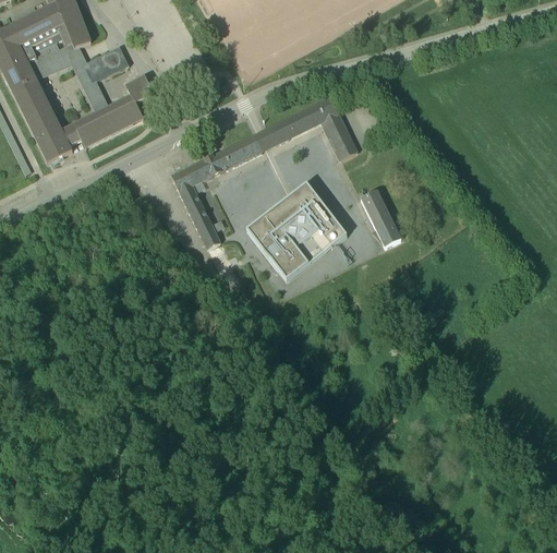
[(47,0),(49,7),(62,38),(64,46),(72,43),(74,48),(79,46),(91,41),(89,41),(72,0),(47,0)]
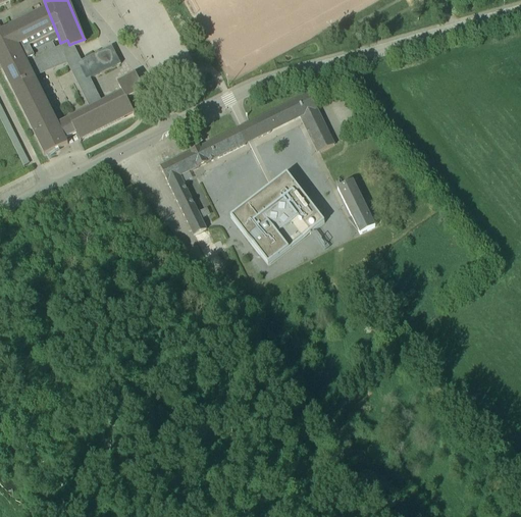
[(46,6),(0,29),(0,63),(0,64),(23,53),(22,54),(25,58),(34,54),(31,49),(52,39),(58,36),(46,6)]
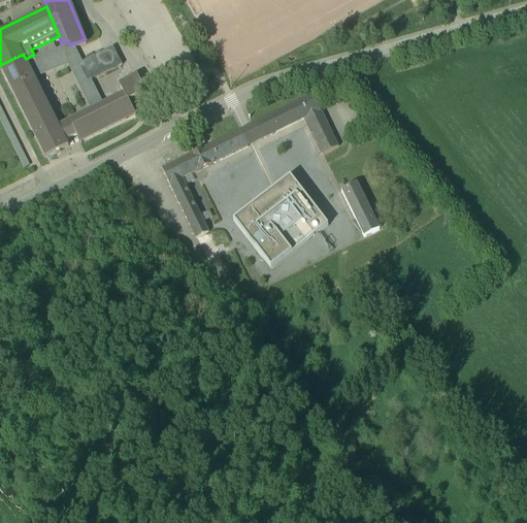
[(53,39),(31,50),(34,55),(26,59),(33,73),(67,61),(91,106),(102,101),(91,76),(87,78),(77,60),(81,58),(74,43),(70,45),(68,40),(61,43),(56,45),(53,39)]
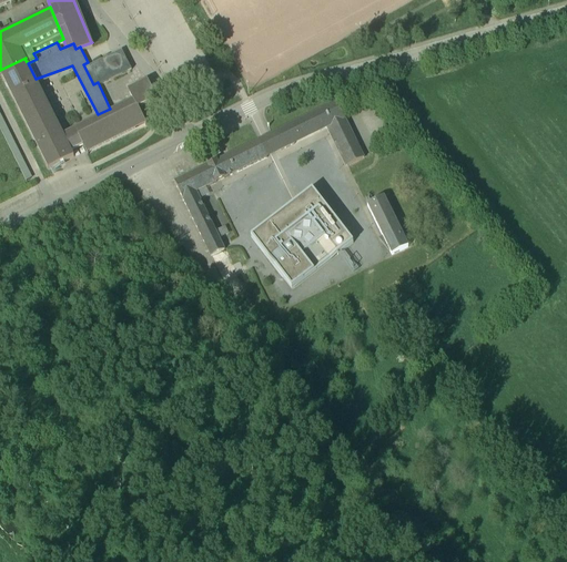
[(88,62),(83,64),(93,84),(98,82),(131,64),(121,46),(88,62)]
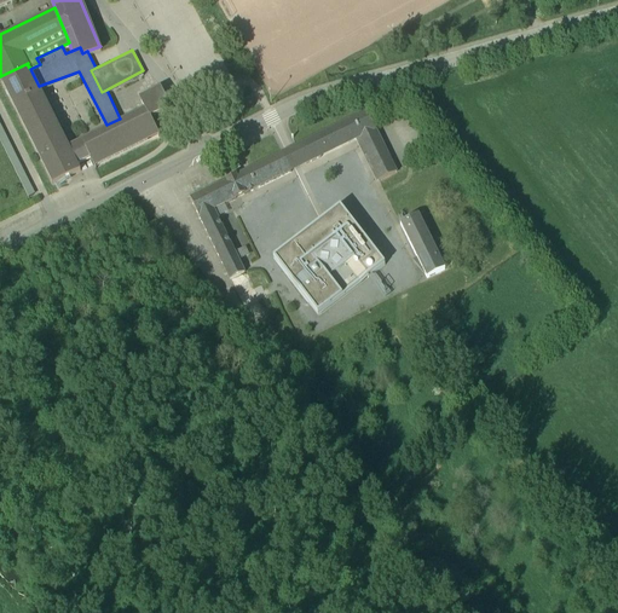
[(28,63),(0,76),(0,77),(1,76),(52,179),(51,180),(52,180),(80,167),(79,166),(76,161),(90,154),(94,163),(96,163),(94,161),(156,129),(157,132),(159,132),(149,115),(145,105),(120,119),(107,125),(68,144),(39,86),(30,69),(27,64),(28,63)]
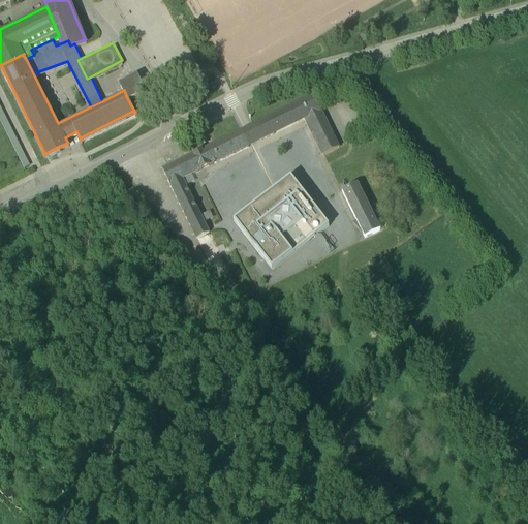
[(136,72),(119,82),(124,90),(127,98),(145,89),(136,72)]
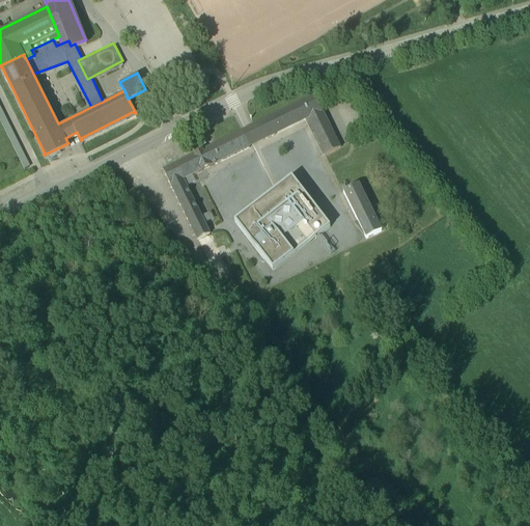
[(323,109),(314,91),(163,166),(171,183),(185,175),(305,117),(323,109)]
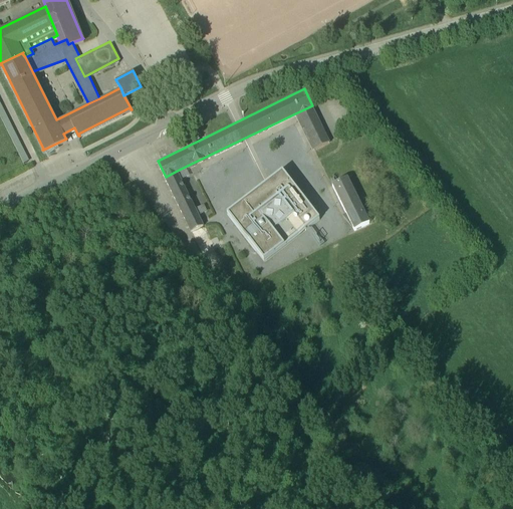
[(27,158),(0,103),(0,113),(23,160),(27,158)]
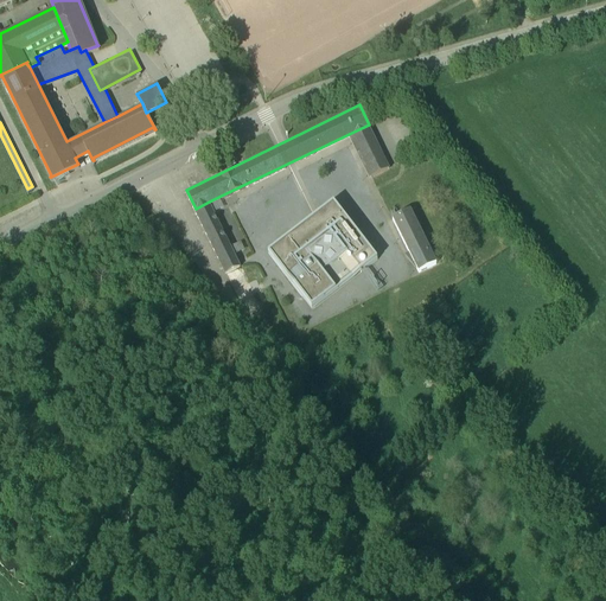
[(369,125),(349,134),(369,174),(389,164),(369,125)]
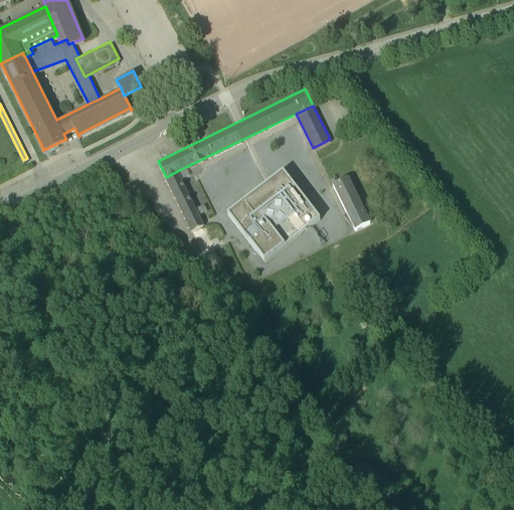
[(282,168),(226,211),(264,260),(319,216),(282,168)]
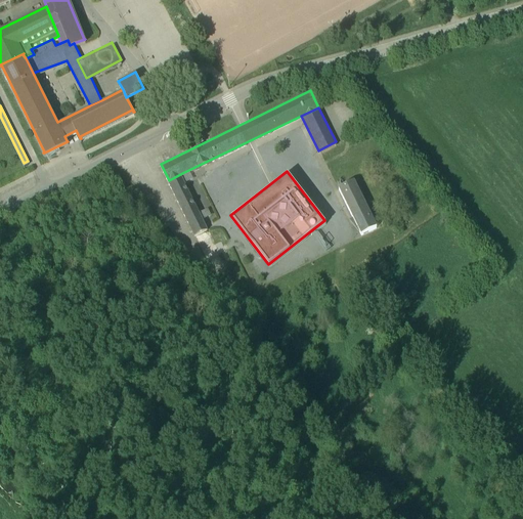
[(182,173),(169,180),(192,229),(206,223),(182,173)]
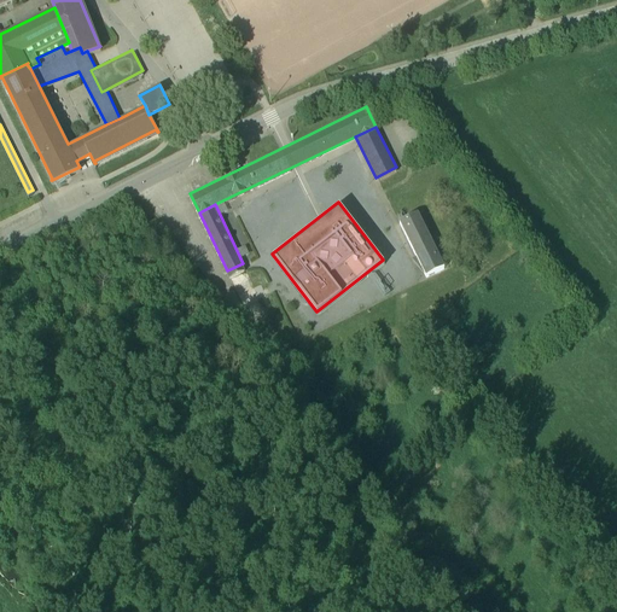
[(436,250),(417,210),(399,219),(425,273),(443,264),(436,250)]
